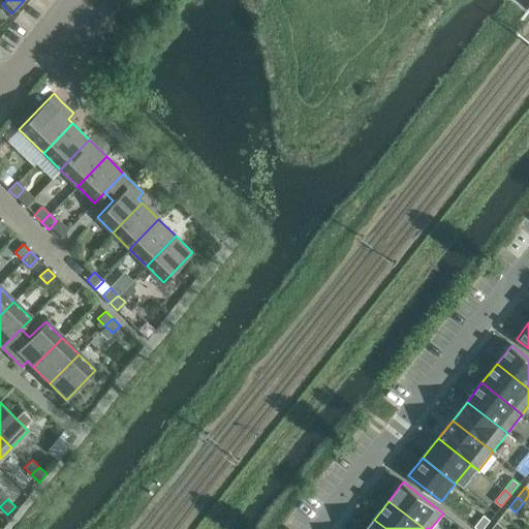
[(477,528),(484,528),(491,521),(484,516),(475,527),(477,528)]
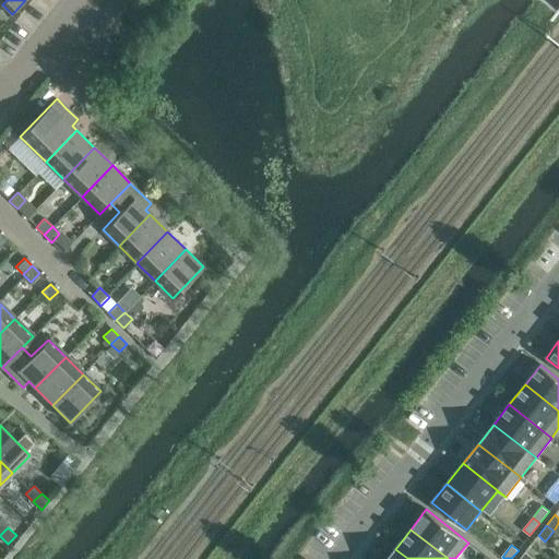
[(407,558),(395,549),(387,558),(407,558)]
